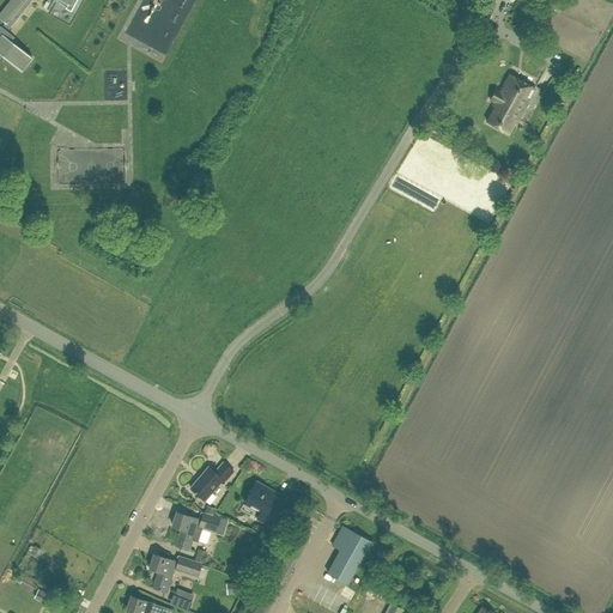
[(11,0),(0,14),(0,19),(6,24),(0,30),(0,54),(1,55),(1,56),(22,72),(32,58),(10,40),(12,37),(5,32),(30,0),(62,0),(70,4),(71,0),(11,0)]
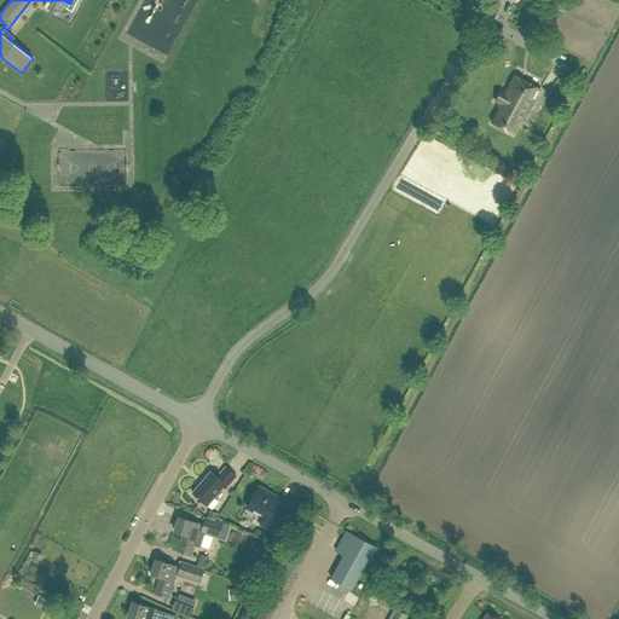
[(177,18),(181,19),(186,7),(175,3),(175,0),(168,0),(161,18),(174,24),(177,18)]
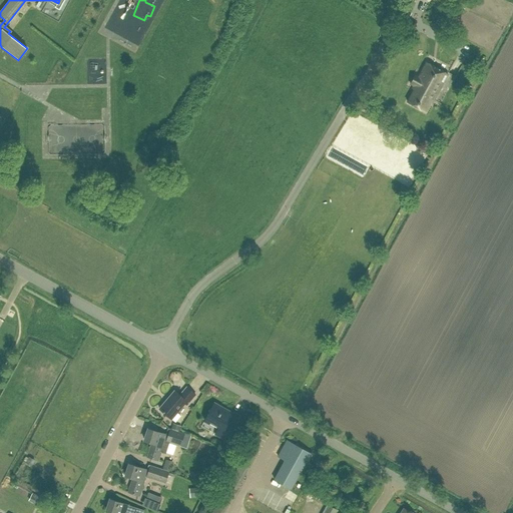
[(445,48),(442,52),(453,58),(455,54),(445,48)]
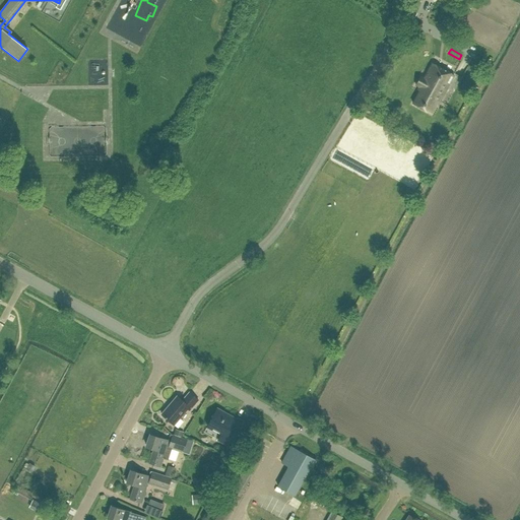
[(464,62),(458,71),(465,75),(471,66),(464,62)]
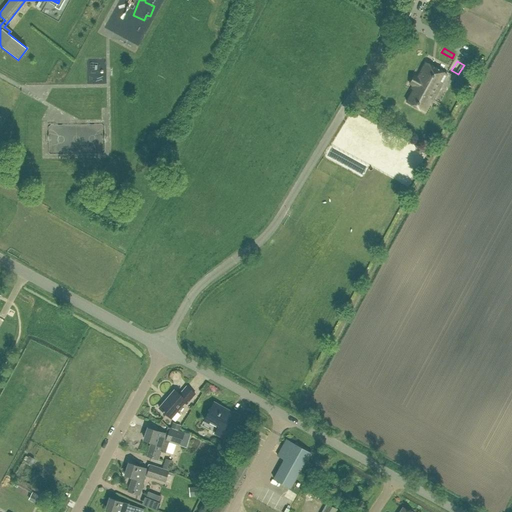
[(432,100),(433,99),(438,89),(447,74),(426,62),(411,89),(413,90),(406,102),(424,112),(429,103),(430,104),(432,100)]
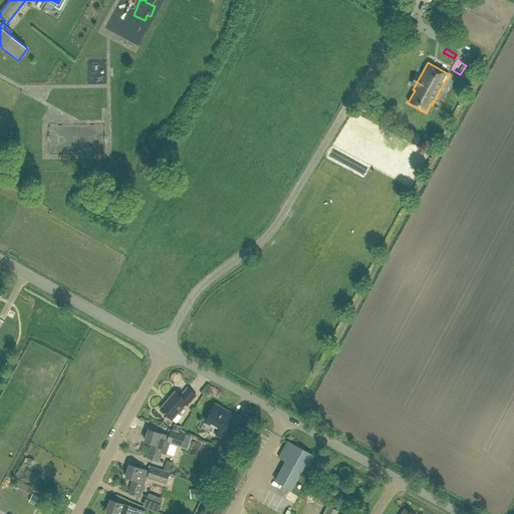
[(187,406),(196,396),(187,389),(180,397),(175,392),(160,410),(172,420),(185,405),(187,406)]
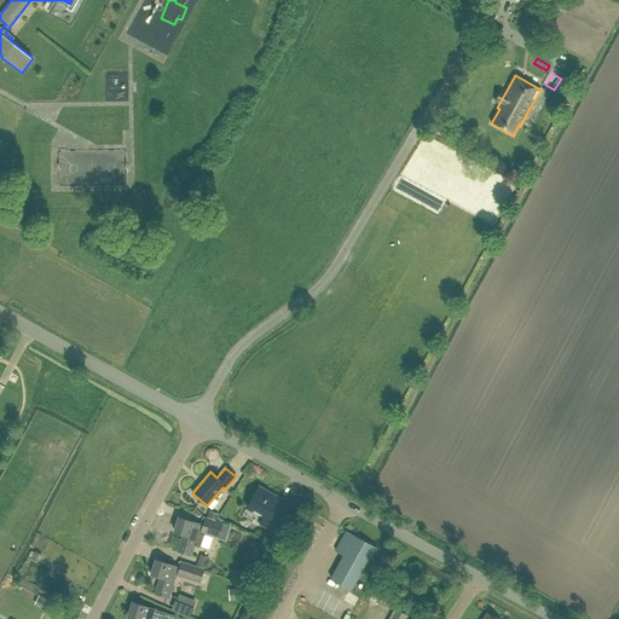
[(275,532),(285,512),(277,507),(281,499),(259,486),(248,505),(265,514),(260,524),(275,532)]
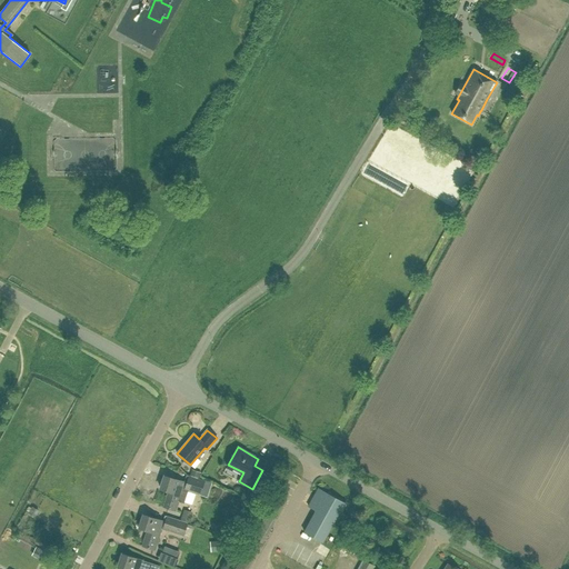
[(189,476),(199,479),(201,473),(191,470),(189,476)]
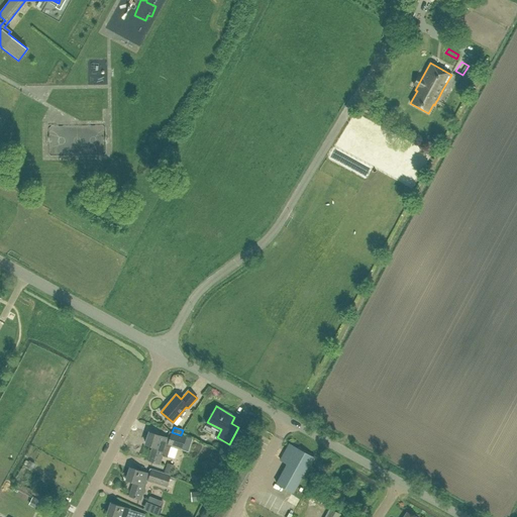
[(172,432),(169,431),(167,438),(149,432),(145,444),(157,447),(151,461),(160,463),(166,444),(168,445),(181,449),(184,441),(190,443),(191,439),(181,435),(172,432)]
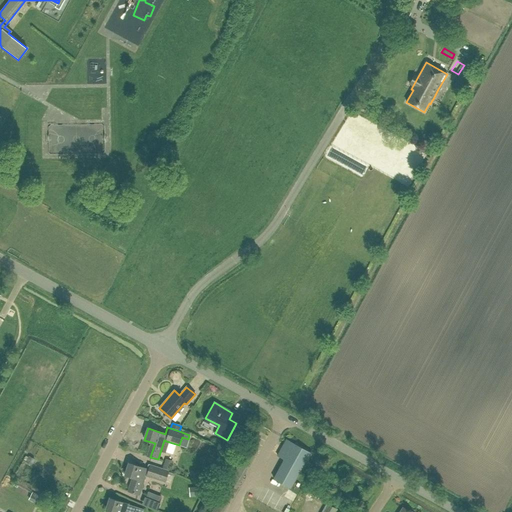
[(307,462),(311,454),(286,440),(277,456),(284,459),(273,478),(290,488),(305,461),(307,462)]
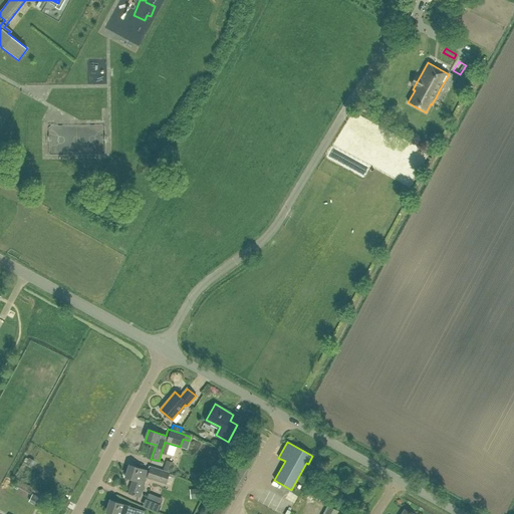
[(247,453),(238,469),(247,474),(256,458),(247,453)]
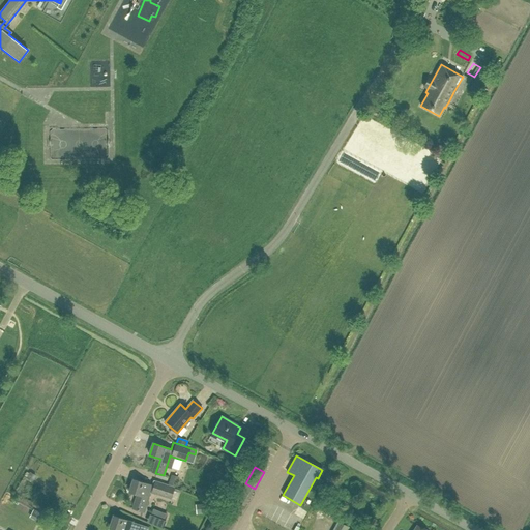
[(26,477),(33,481),(36,476),(30,472),(26,477)]
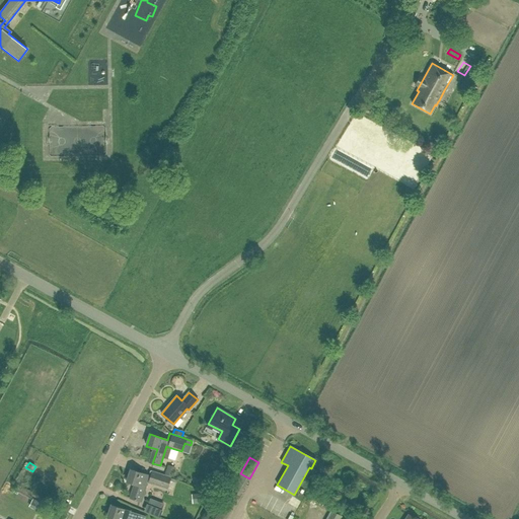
[(149,475),(131,469),(127,482),(138,485),(133,499),(141,501),(147,483),(155,485),(162,487),(167,489),(170,477),(150,470),(149,475)]
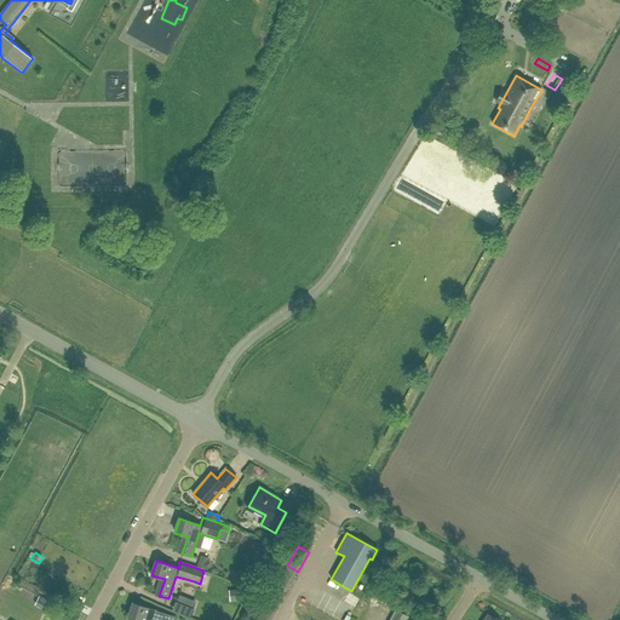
[(239,589),(228,590),(229,601),(240,600),(239,589)]
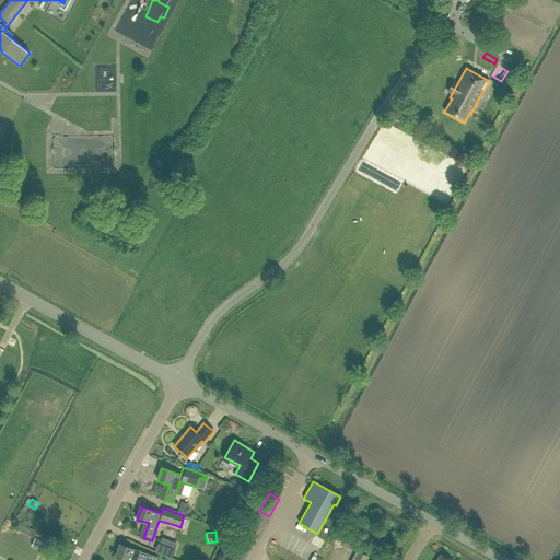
[(284,532),(281,543),(290,545),(293,534),(284,532)]
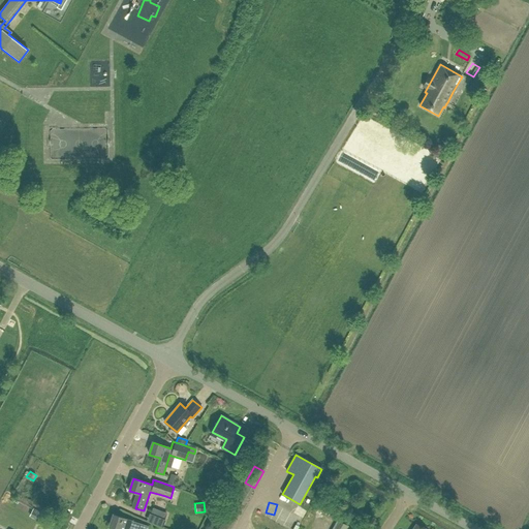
[(158,518),(165,520),(167,510),(161,508),(158,518)]
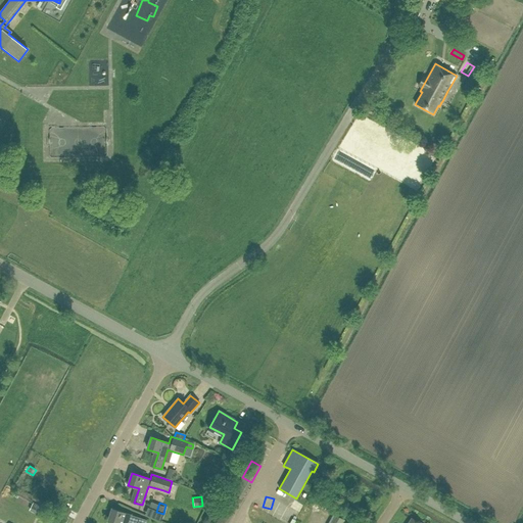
[(29,511),(39,515),(42,509),(32,504),(29,511)]
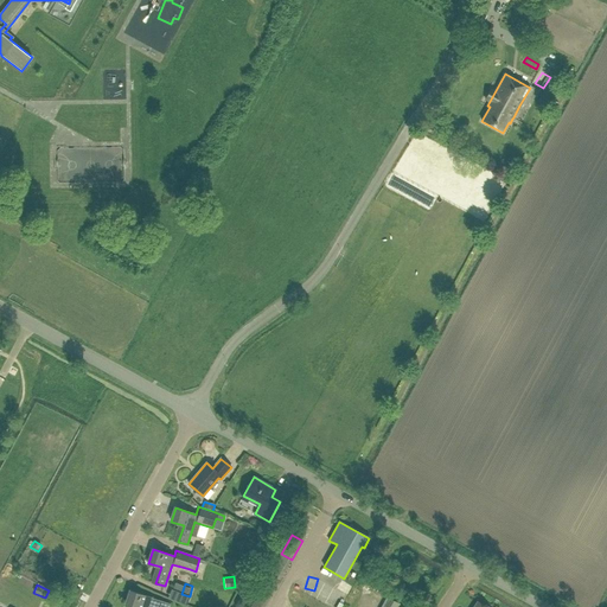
[(170,604),(161,601),(152,598),(131,592),(126,605),(133,606),(148,606),(149,606),(152,606),(168,606),(170,604)]
